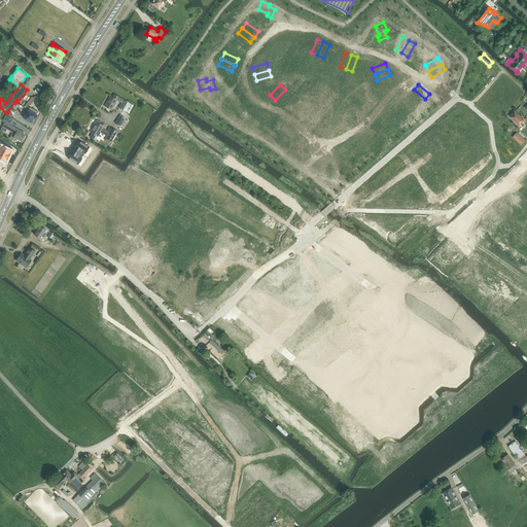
[(362,89),(358,94),(370,104),(374,98),(362,89)]
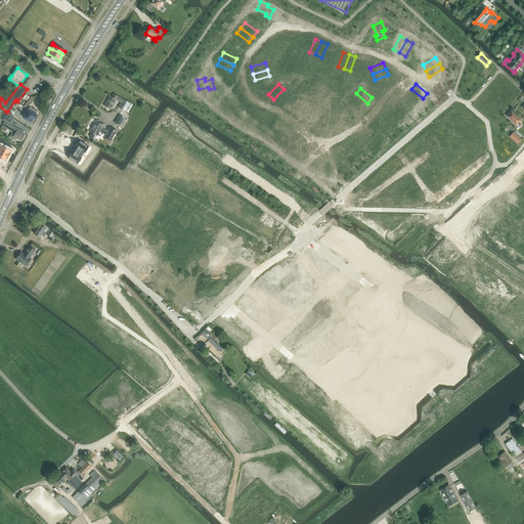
[(284,89),(273,99),(277,104),(289,93),(284,89)]
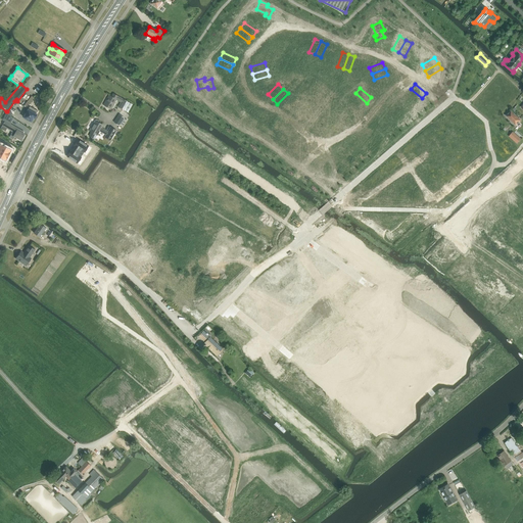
[(411,89),(407,94),(418,103),(422,98),(411,89)]
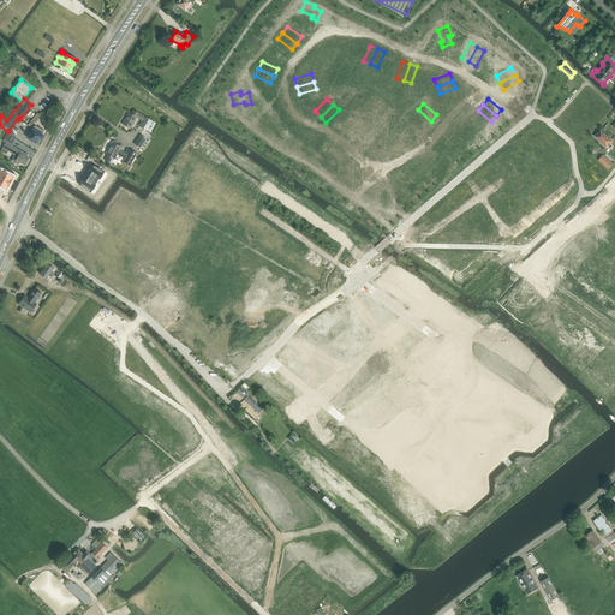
[(267,106),(254,117),(258,123),(272,112),(267,106)]
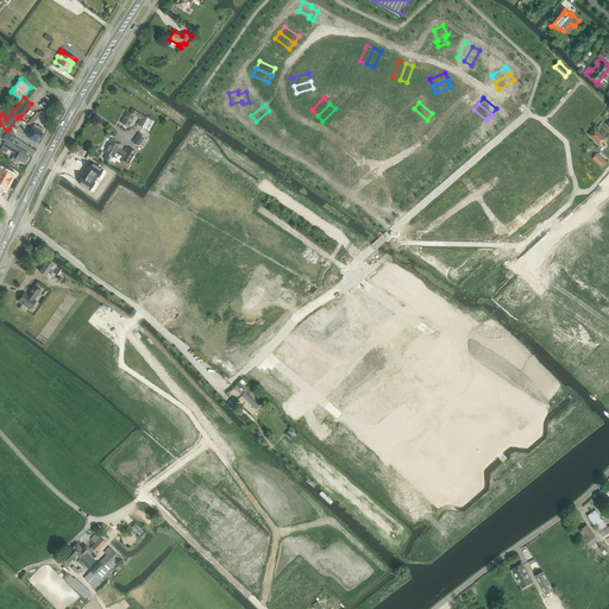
[(414,108),(409,114),(422,126),(427,120),(414,108)]
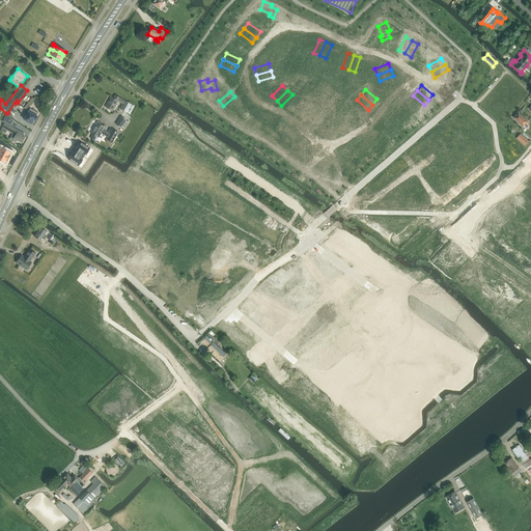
[(111,96),(105,107),(113,111),(118,101),(122,104),(120,108),(120,109),(123,111),(130,114),(135,106),(129,103),(115,95),(113,99),(111,96)]
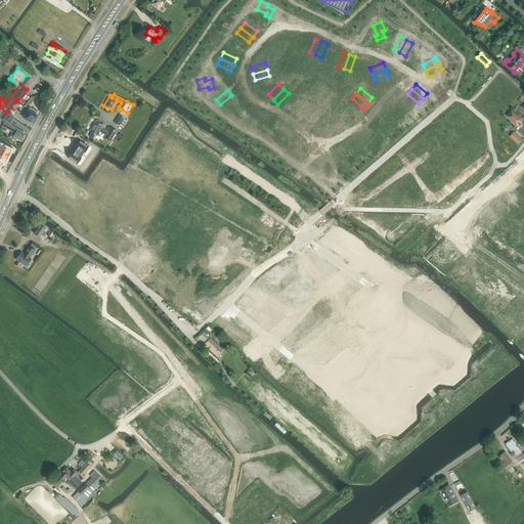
[(231,95),(220,104),(224,110),(235,100),(231,95)]
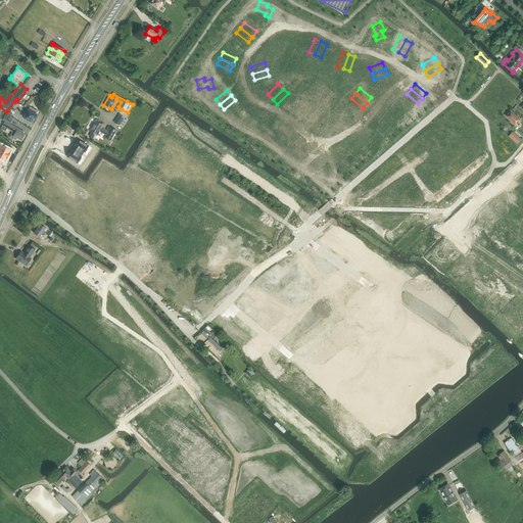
[(302,100),(296,114),(302,116),(308,103),(302,100)]
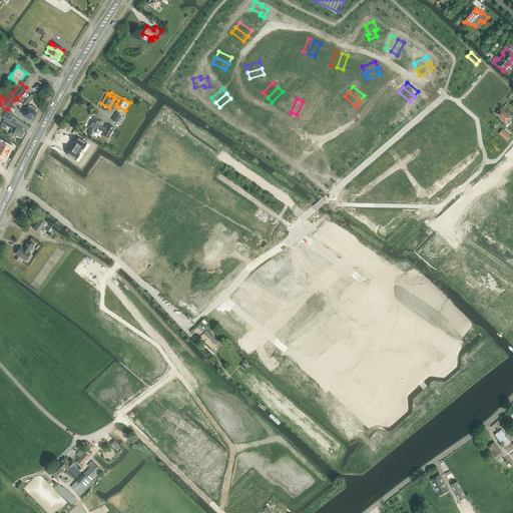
[(386,98),(381,102),(390,113),(395,109),(386,98)]
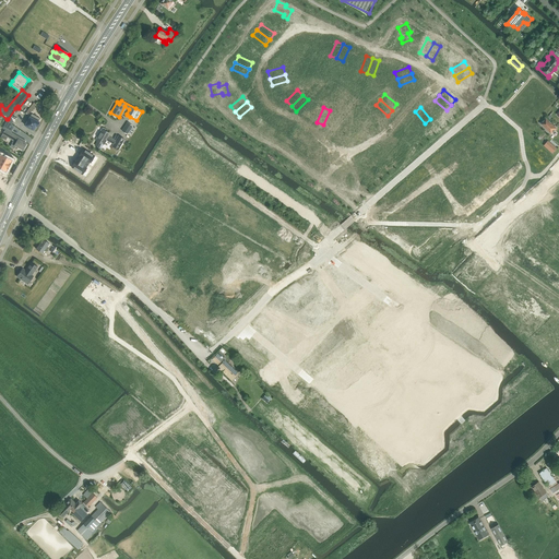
[(330,110),(323,125),(330,128),(336,114),(330,110)]
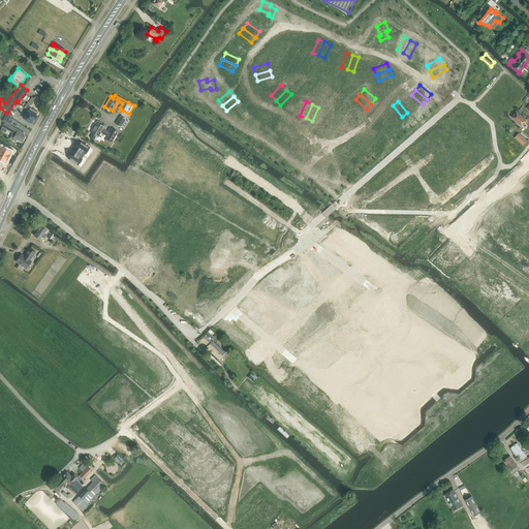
[(393,105),(387,110),(397,121),(402,117),(393,105)]
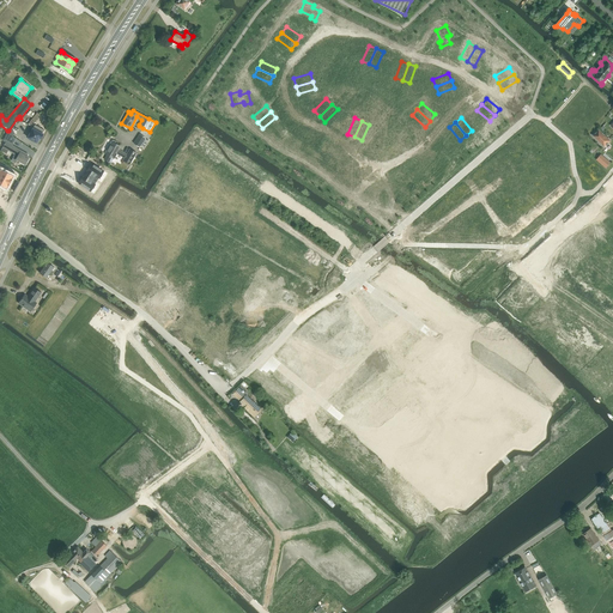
[(35,125),(28,138),(36,143),(40,138),(41,139),(43,134),(42,134),(44,131),(35,125)]
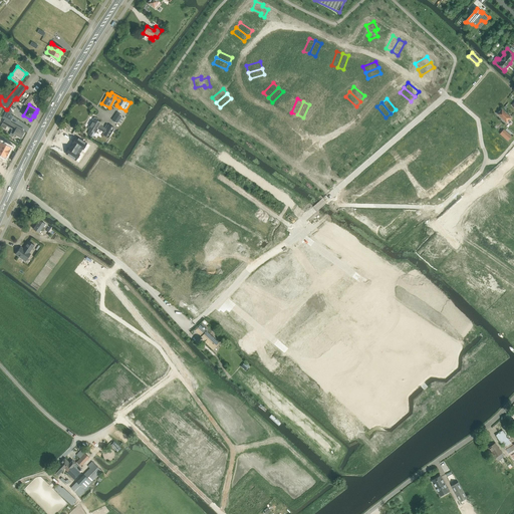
[(243,104),(233,115),(238,119),(248,108),(243,104)]
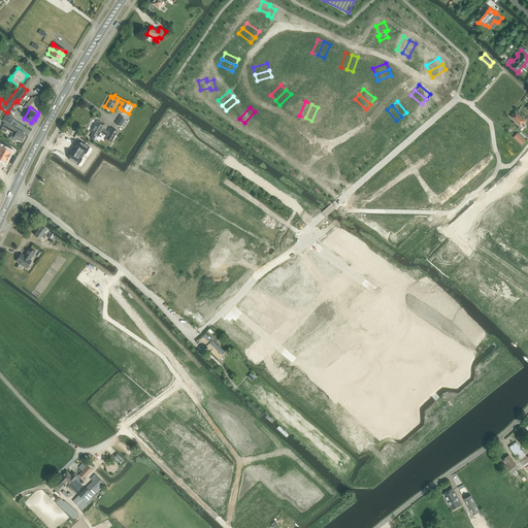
[(255,111),(244,123),(250,128),(260,117),(255,111)]
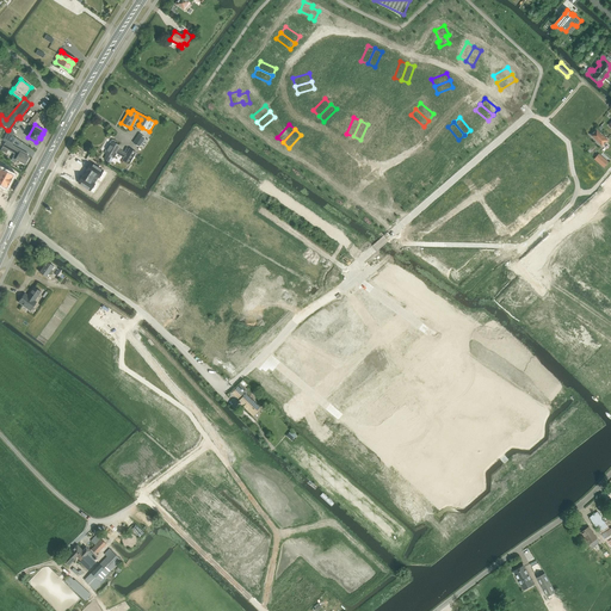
[(396,129),(388,130),(393,148),(400,146),(396,129)]
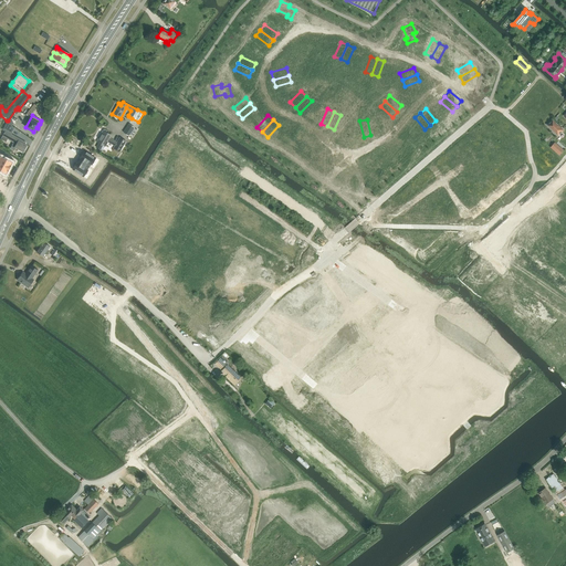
[(359,121),(353,123),(356,138),(364,137),(359,121)]
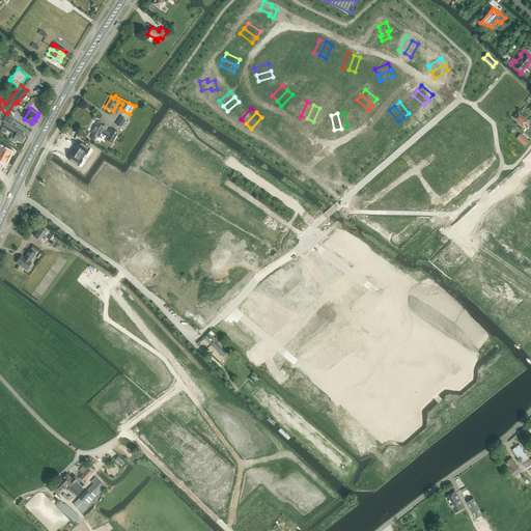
[(524,128),(529,121),(519,113),(513,118),(524,128)]
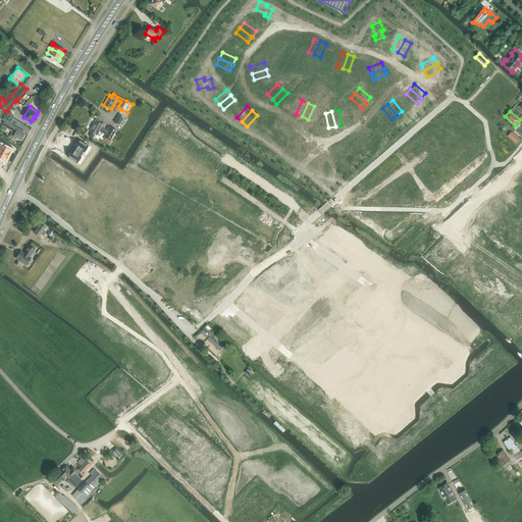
[(5,121),(0,128),(5,132),(7,128),(12,132),(9,137),(13,139),(14,137),(19,140),(21,141),(21,140),(22,139),(23,139),(25,136),(24,135),(23,134),(22,133),(23,132),(10,123),(13,117),(11,116),(7,113),(3,120),(5,121)]
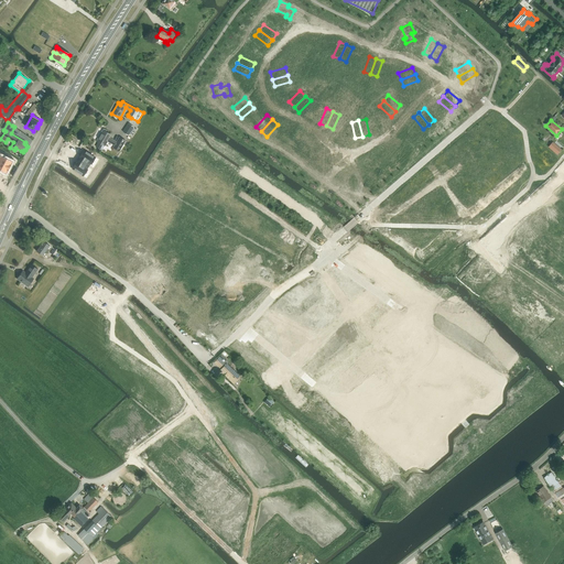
[(129,125),(123,132),(130,138),(131,138),(137,130),(129,125)]
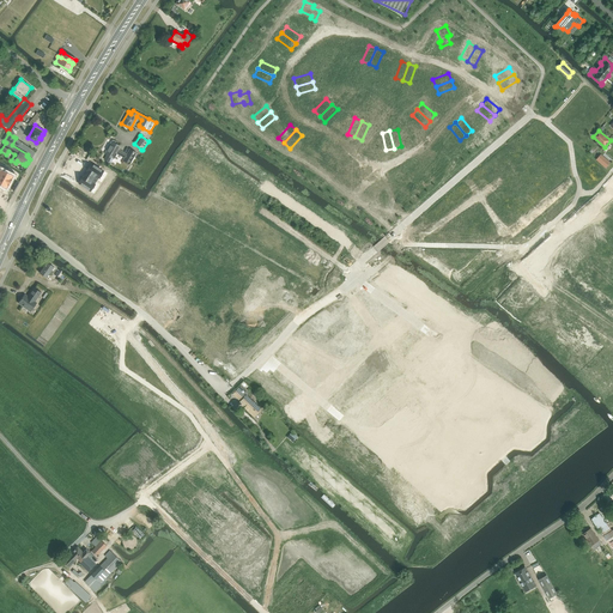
[(107,155),(104,159),(110,164),(114,158),(114,159),(116,153),(125,158),(123,161),(129,164),(135,153),(137,153),(129,150),(127,155),(119,150),(120,146),(115,144),(116,143),(113,140),(111,141),(104,153),(107,155)]
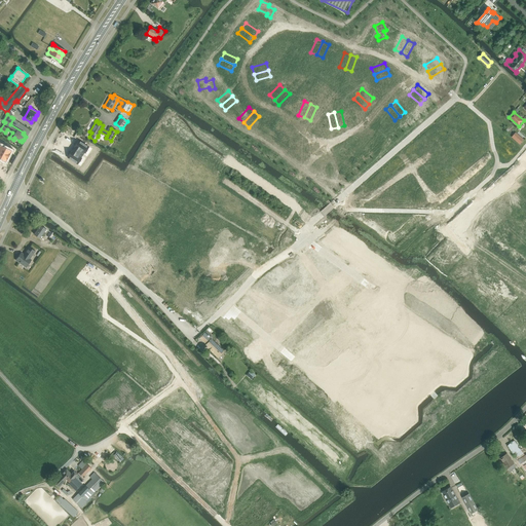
[(274,121),(266,134),(272,138),(280,125),(274,121)]
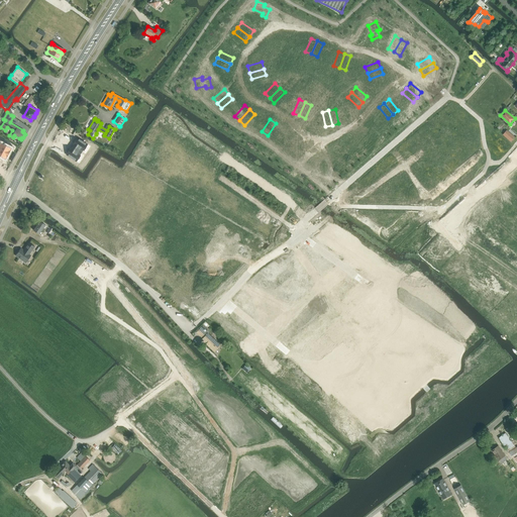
[(276,123),(268,135),(274,138),(281,126),(276,123)]
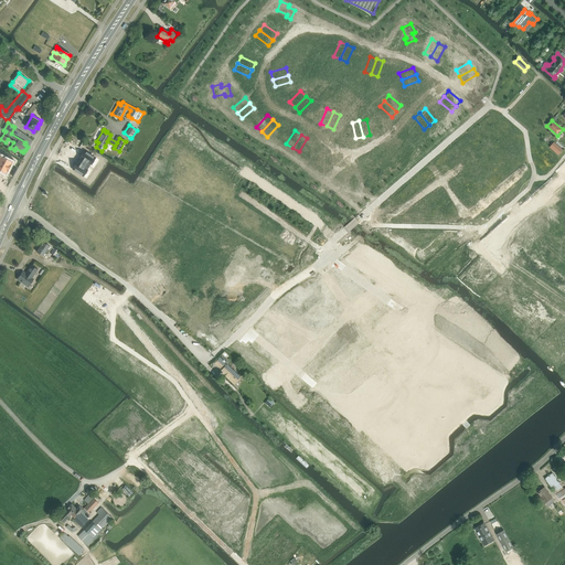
[(396,136),(392,141),(404,152),(408,147),(396,136)]
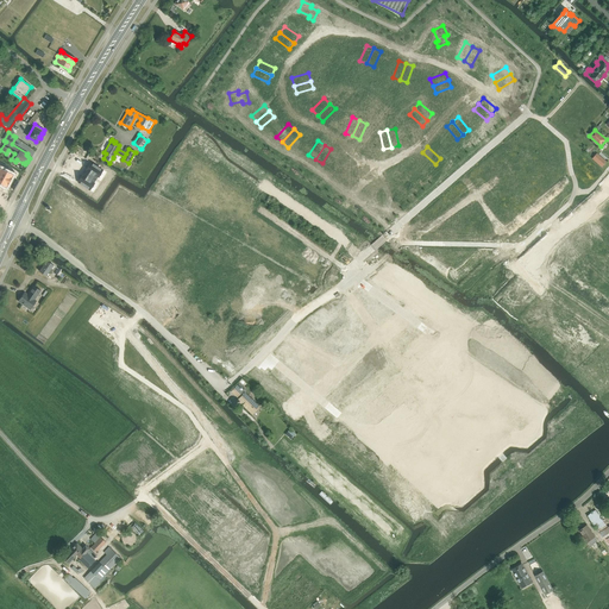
[(422,152),(418,158),(431,170),(435,164),(422,152)]
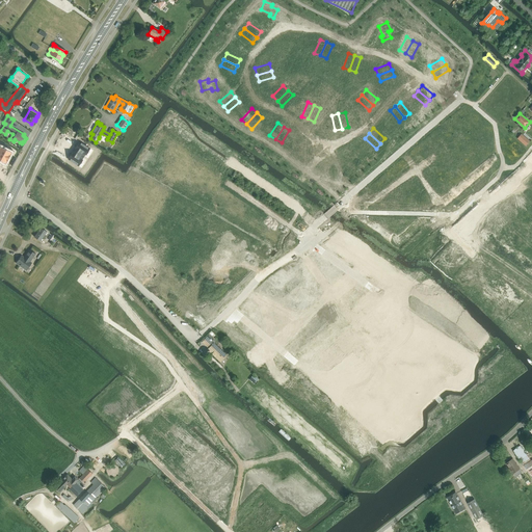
[(530,141),(523,135),(519,138),(527,145),(530,141)]
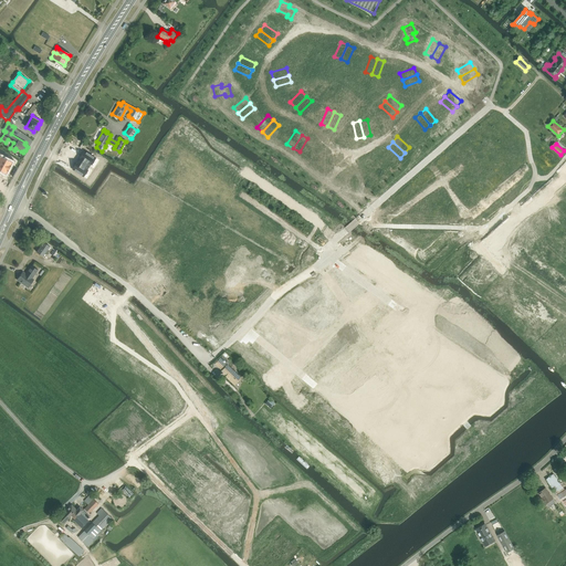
[(82,158),(80,160),(88,167),(91,164),(92,165),(95,158),(85,152),(82,155),(81,157),(82,158)]
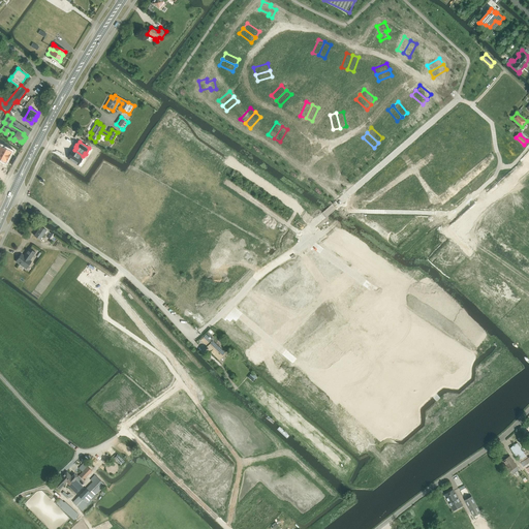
[(301,142),(290,152),(296,157),(306,146),(301,142)]
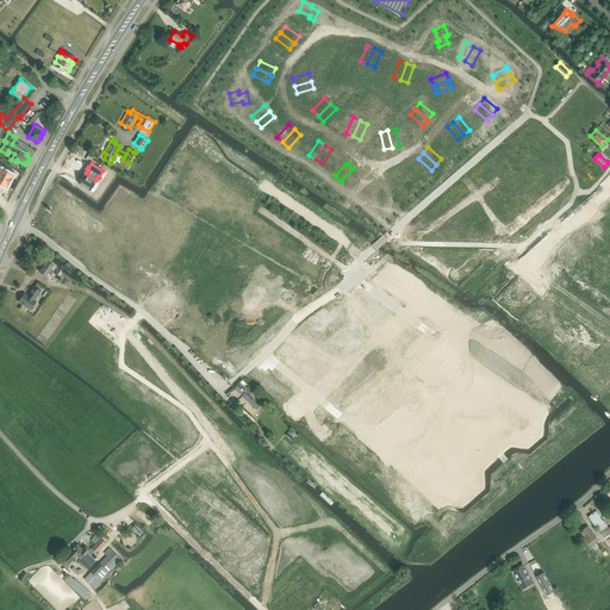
[(0,167),(0,175),(10,181),(13,175),(0,167)]
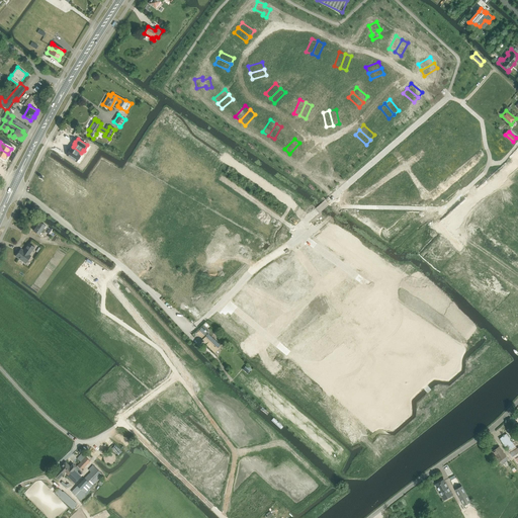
[(299,143),(289,154),(294,158),(305,148),(299,143)]
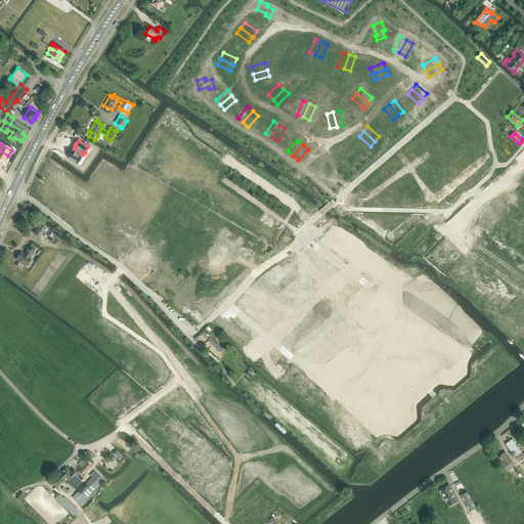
[(346,144),(342,148),(352,160),(356,155),(346,144)]
